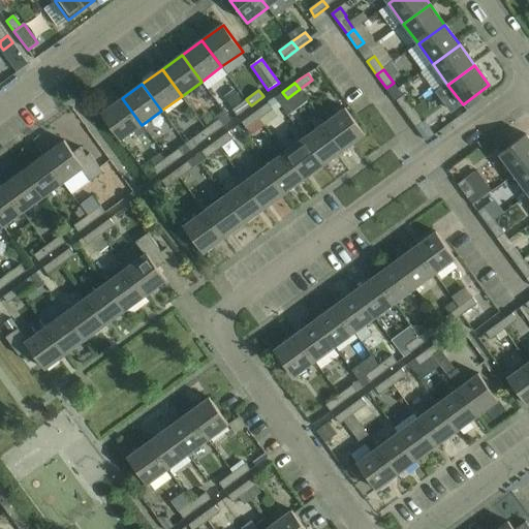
[(243,100),(236,91),(226,98),(234,107),(243,100)]
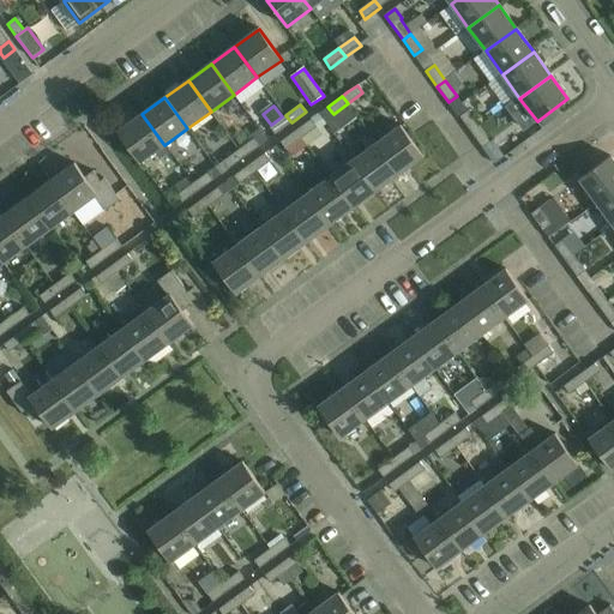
[(471,133),(479,127),(468,112),(459,118),(471,133)]
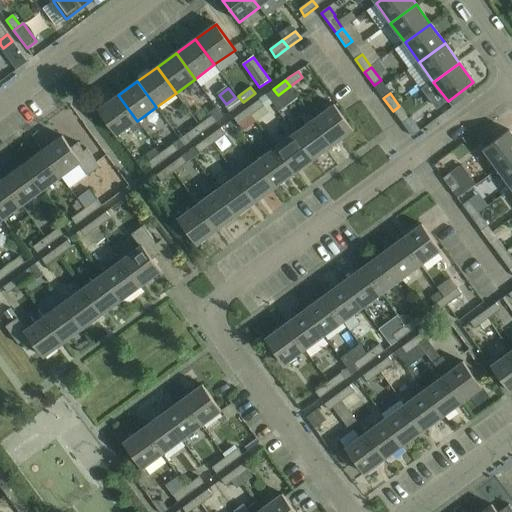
[(137,121),(118,95),(98,110),(117,136),(137,121)]
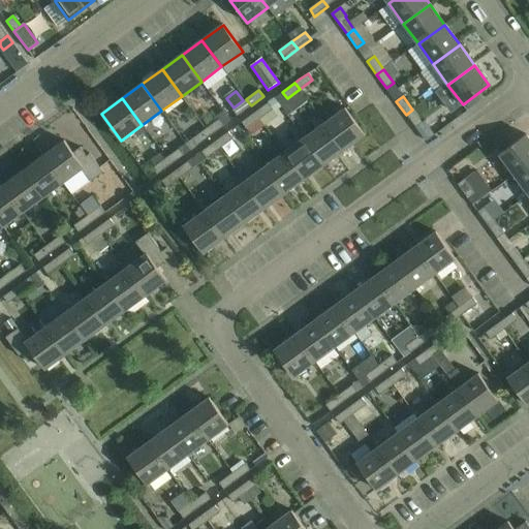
[(232,109),(238,115),(251,105),(246,99),(232,109)]
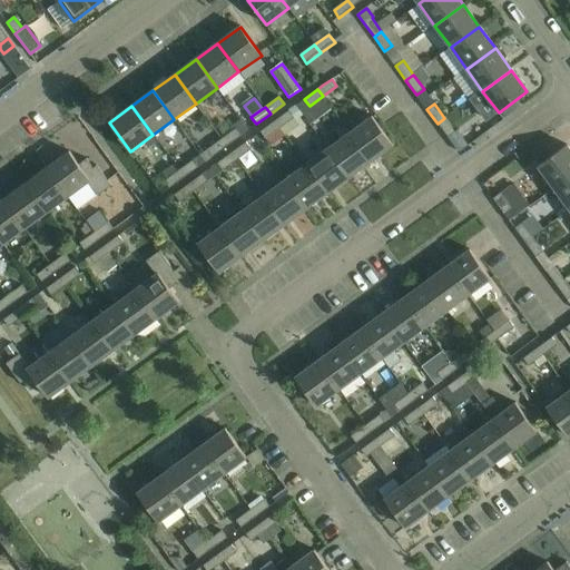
[(275,120),(279,127),(294,117),(290,110),(275,120)]
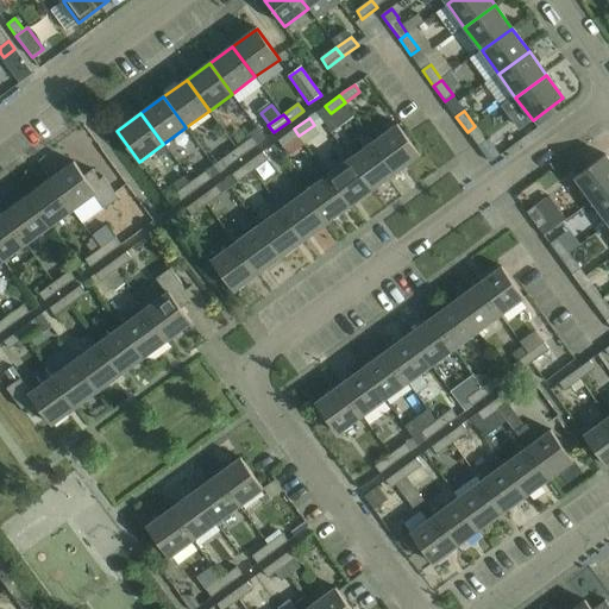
[(375,142),(397,173),(420,156),(397,125),(375,142)]
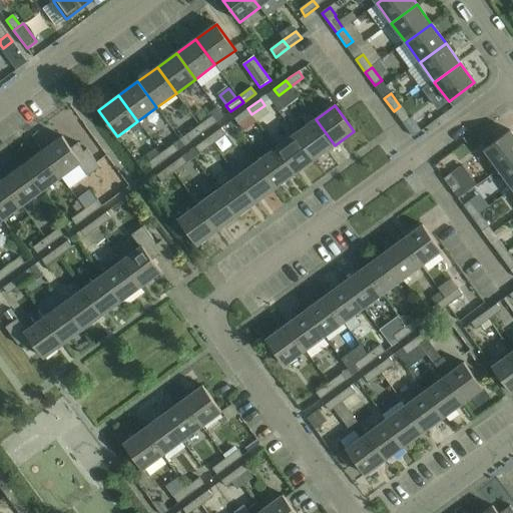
[(410,119),(400,106),(394,111),(403,124),(410,119)]
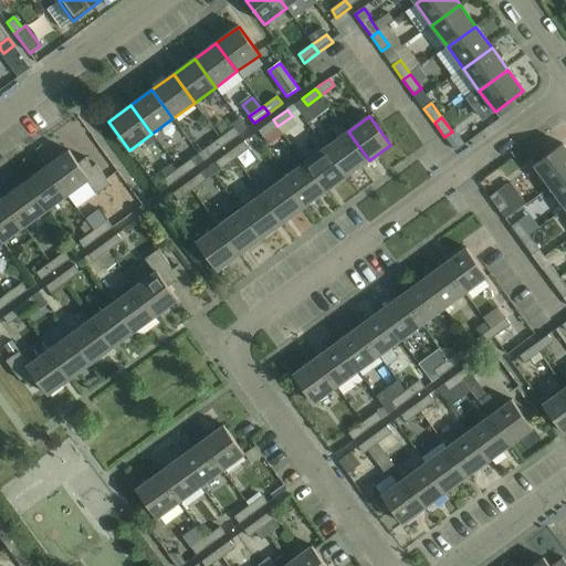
[(273,119),(259,130),(264,137),(278,126),(273,119)]
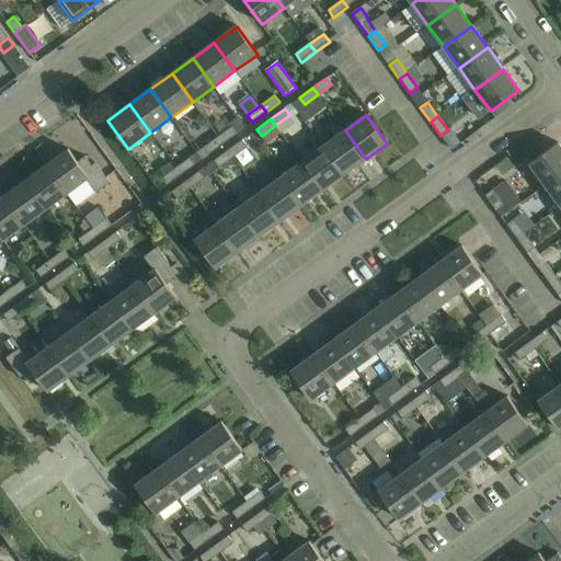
[(218,137),(224,144),(237,134),(232,126),(218,137)]
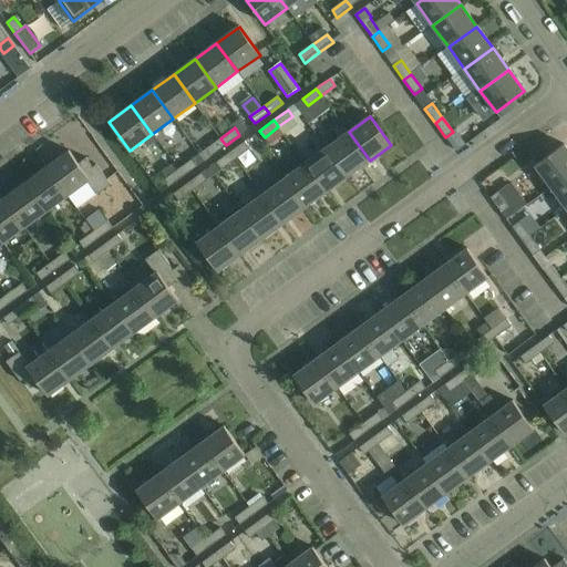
[(453,132),(445,137),(456,152),(465,144),(455,130),(453,132)]
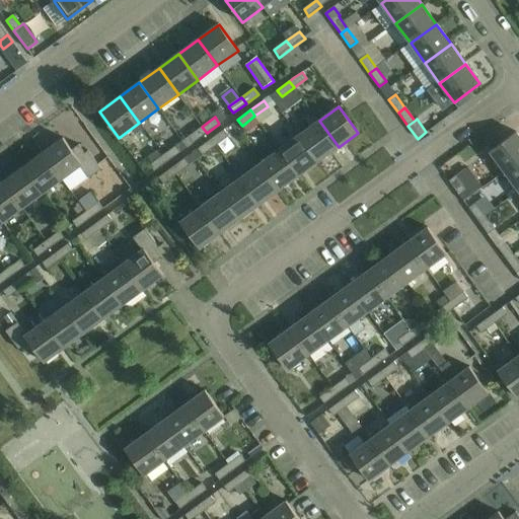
[(319,121),(299,136),(318,162),(339,147),(319,121)]
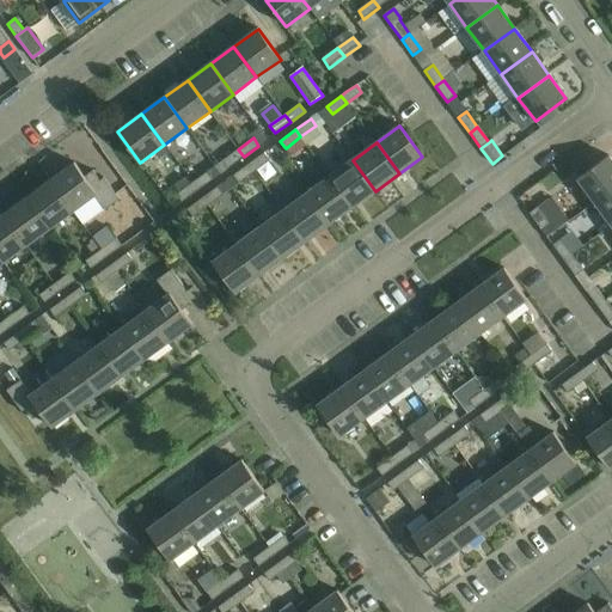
[(222,160),(228,167),(244,157),(238,150),(222,160)]
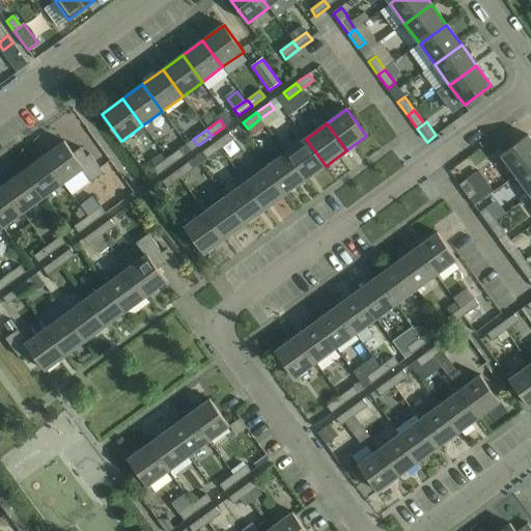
[(216,142),(221,148),(234,139),(229,132),(216,142)]
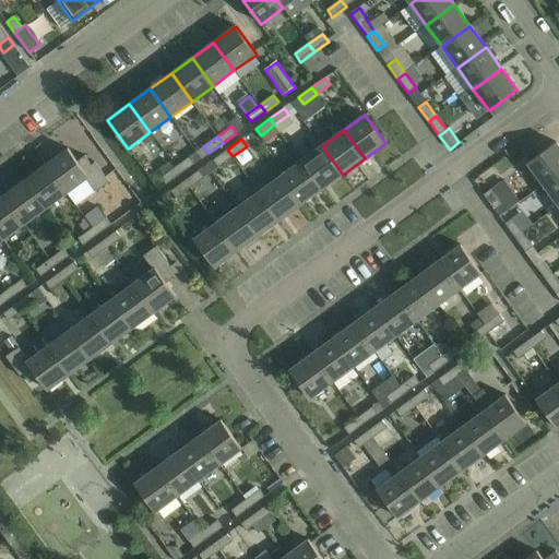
[(543,185),(558,173),(558,146),(556,142),(527,163),(543,185)]
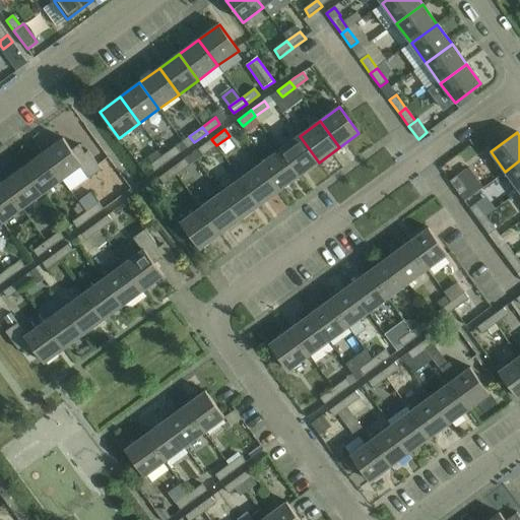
[(319,163),(300,136),(279,150),(299,177),(319,163)]
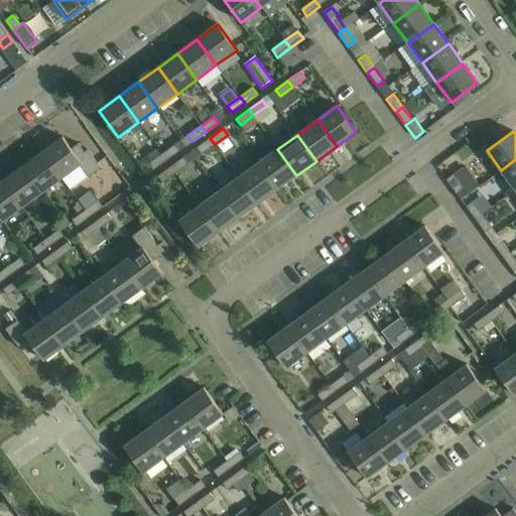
[(62,138),(42,152),(61,178),(80,165),(89,177),(101,168),(88,150),(85,152),(79,143),(72,149),(62,138)]
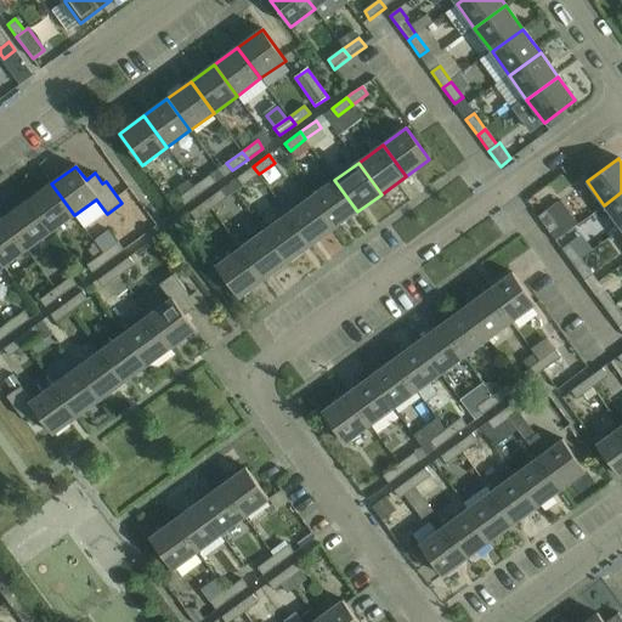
[(253,167),(238,177),(243,185),(259,174),(253,167)]
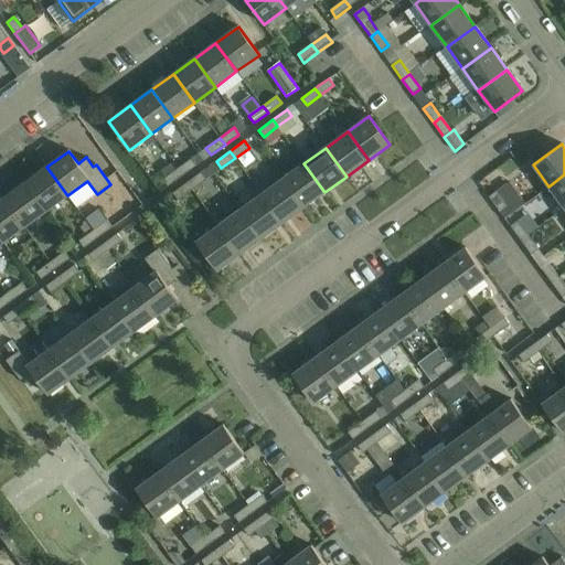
[(178,169),(182,176),(196,166),(191,159),(178,169)]
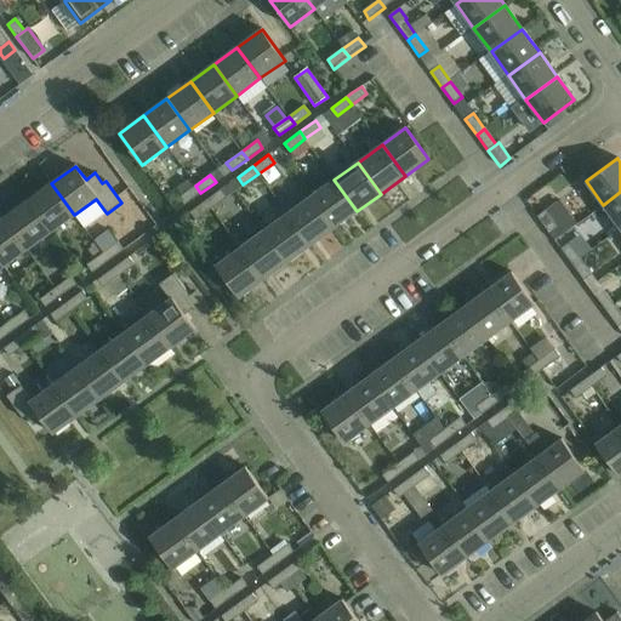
[(334,180),(311,197),(334,228),(357,211),(334,180)]
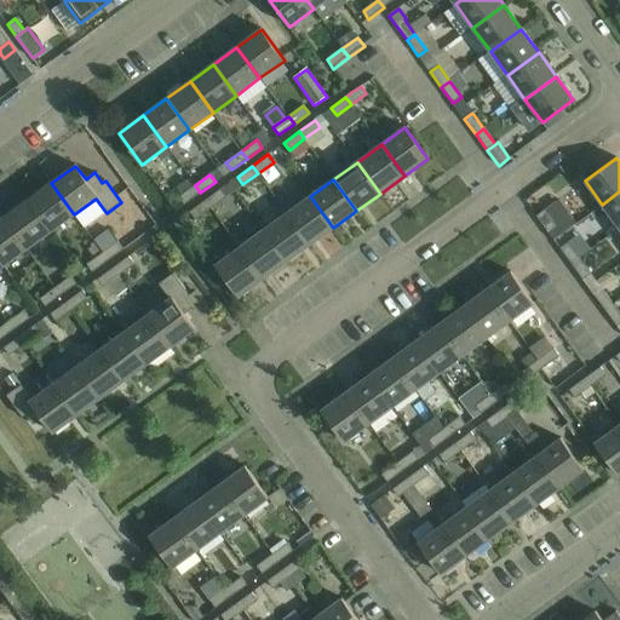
[(51,183),(28,200),(50,231),(74,214),(51,183)]
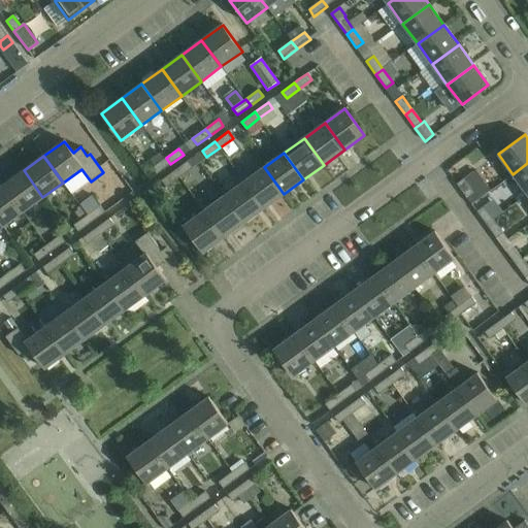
[(153,167),(158,174),(170,164),(166,158),(153,167)]
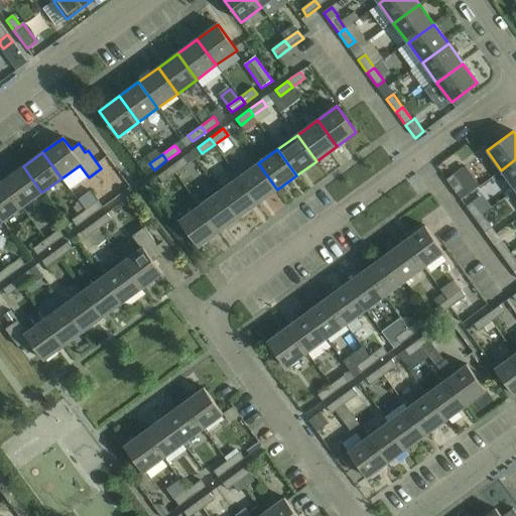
[(170,166),(175,172),(188,163),(183,157),(170,166)]
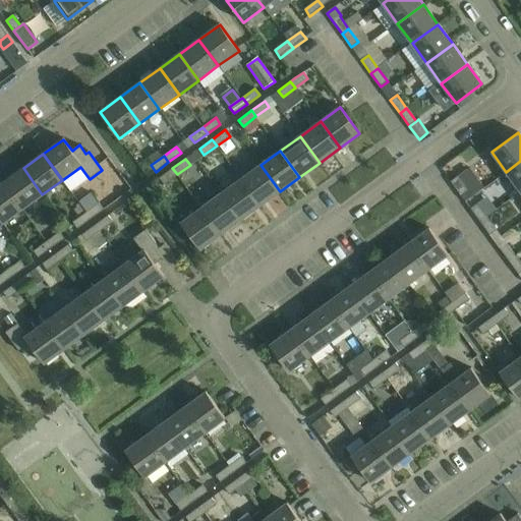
[(520,191),(520,161),(506,172),(520,192),(520,191)]
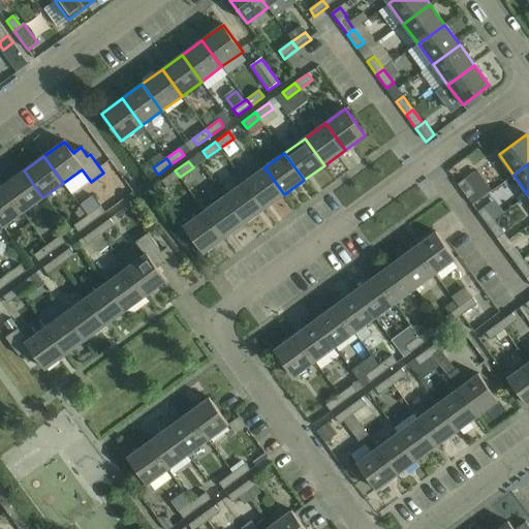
[(265,167),(244,183),(263,210),(284,194),(265,167)]
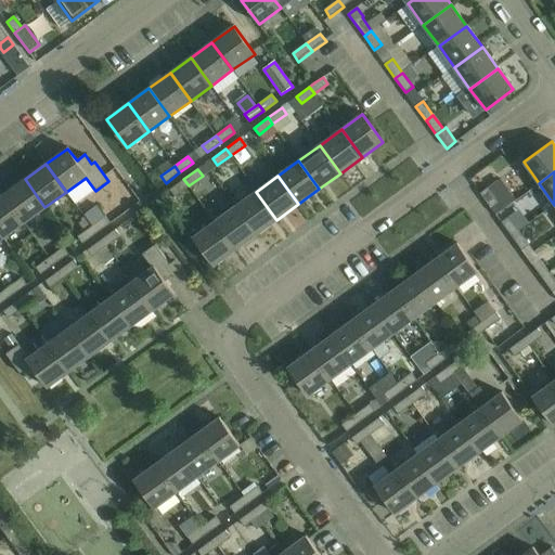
[(44,207),(25,179),(3,195),(24,222),(44,207)]
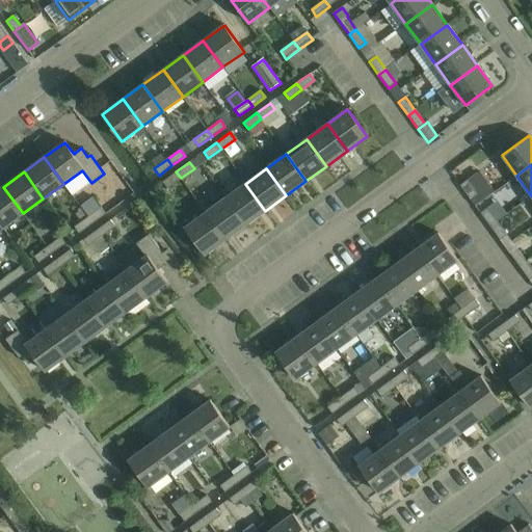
[(167,188),(181,178),(176,171),(163,181),(167,188)]
